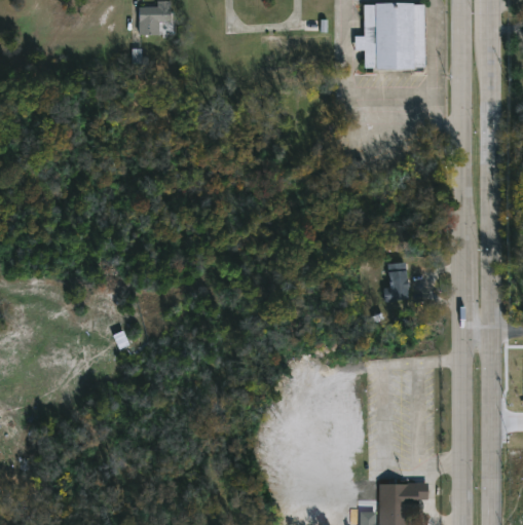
[(159,36),(139,35),(140,7),(157,7),(157,1),(172,1),(172,24),(159,23),(159,36)]
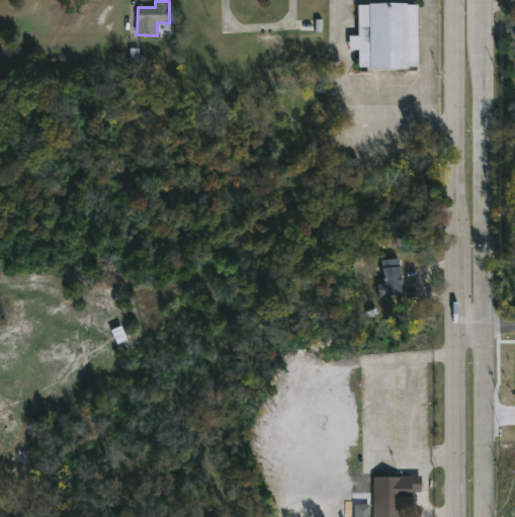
[(407,3),(407,4),(417,4),(417,66),(406,66),(406,68),(368,68),(368,66),(358,66),(358,50),(349,50),(349,35),(358,35),(358,5),(368,5),(368,2),(407,3)]
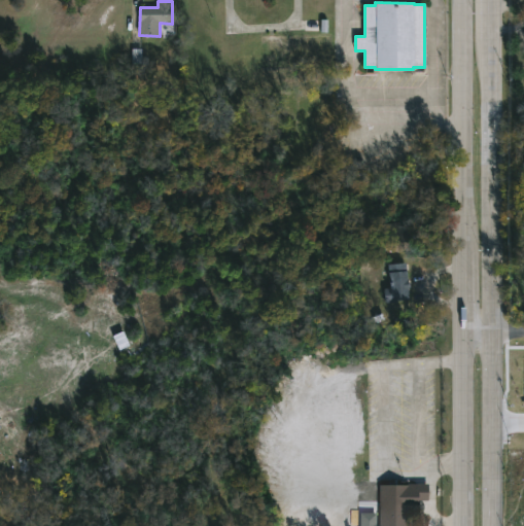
[(412,303),(410,265),(391,266),(392,290),(387,290),(387,304),(412,303)]
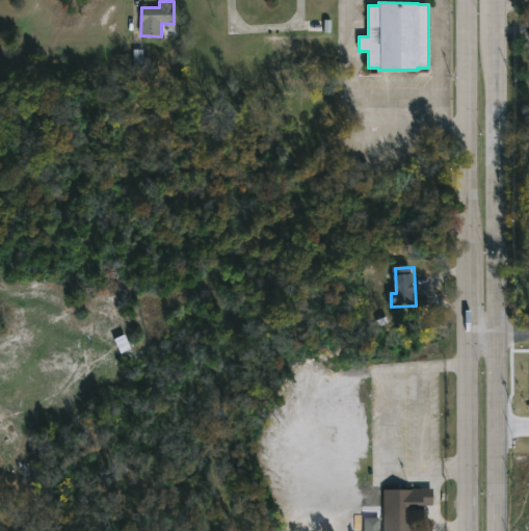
[(384,530),(384,490),(433,488),(433,507),(423,507),(423,515),(415,515),(415,530),(384,530)]
